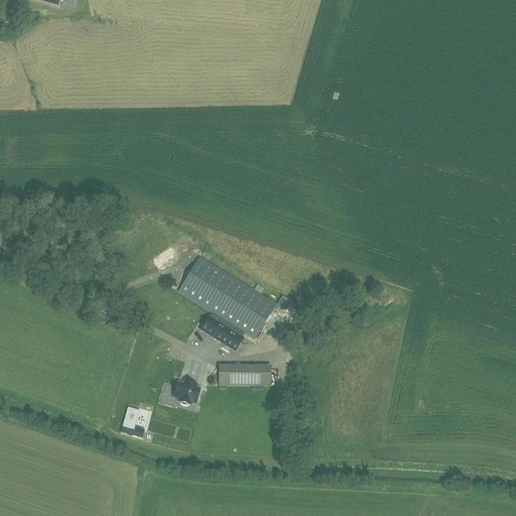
[(104,271),(113,256),(105,252),(96,266),(104,271)]
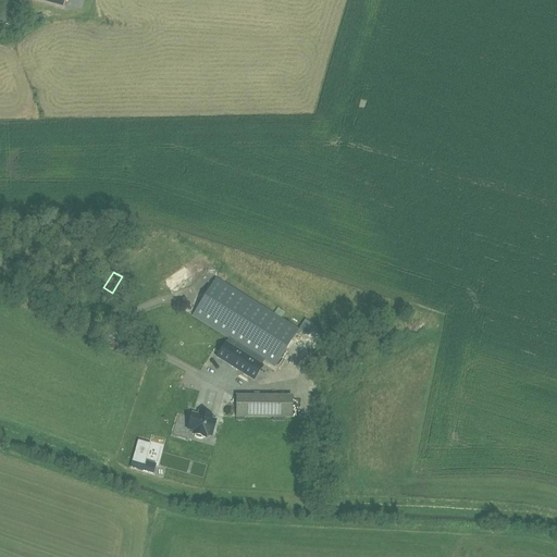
[(298,329),(226,284),(215,277),(192,317),(274,368),(298,329)]
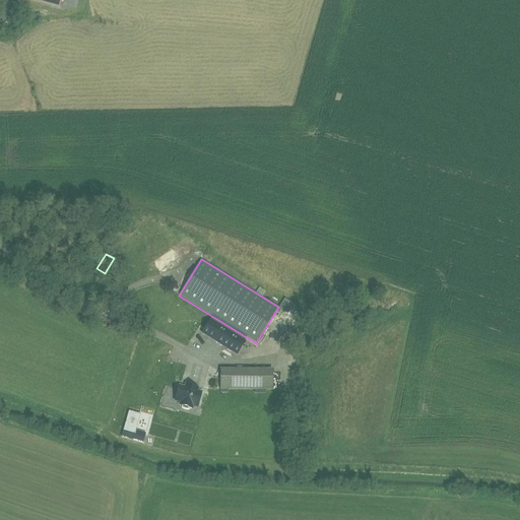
[(210,320),(201,333),(237,355),(245,341),(210,320)]
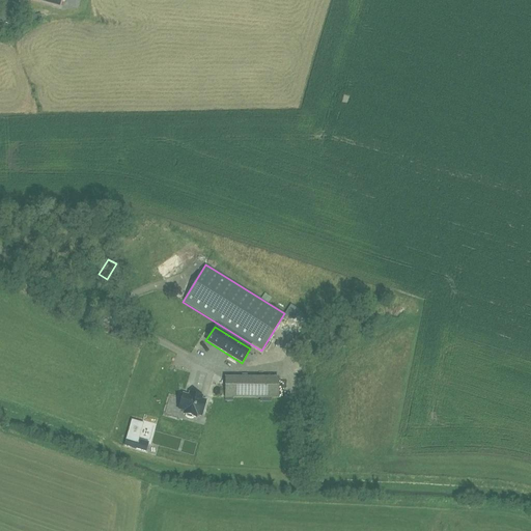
[(278,398),(278,380),(225,380),(225,398),(278,398)]
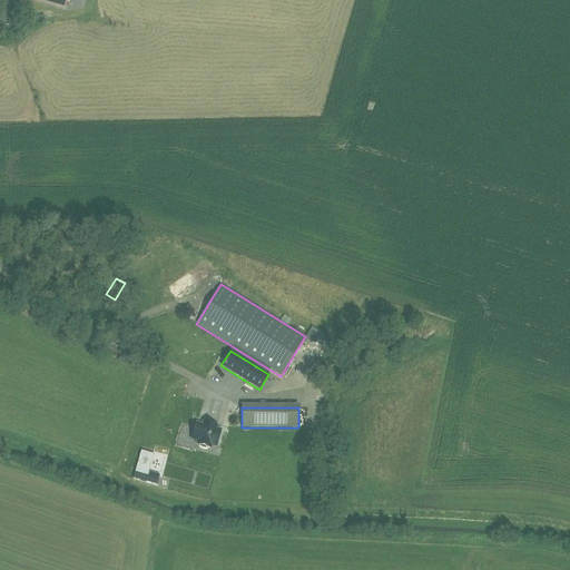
[(192,440),(197,442),(197,444),(199,445),(198,446),(200,449),(205,450),(207,449),(208,448),(210,449),(210,444),(216,446),(220,430),(216,429),(216,425),(204,422),(203,425),(196,423),(192,440)]
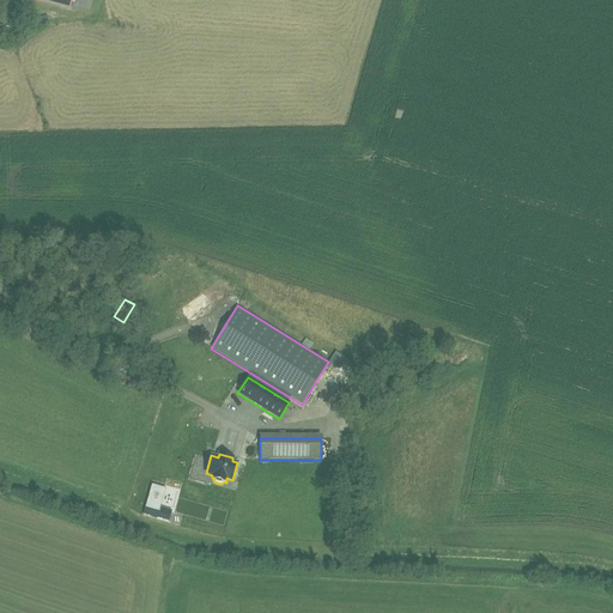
[(155,519),(168,522),(171,510),(158,507),(155,519)]
